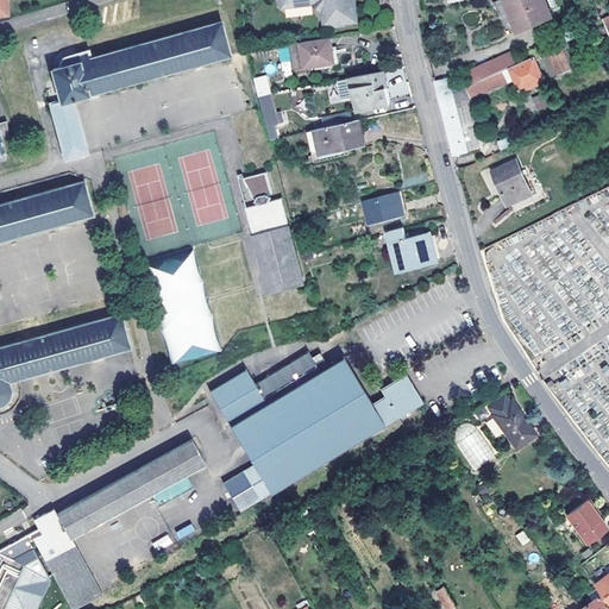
[(280,0),(281,6),(286,10),(314,6),(321,12),(322,26),(333,25),(334,27),(344,25),(344,24),(353,23),(353,18),(357,18),(355,2),(346,2),(345,0),(280,0)]
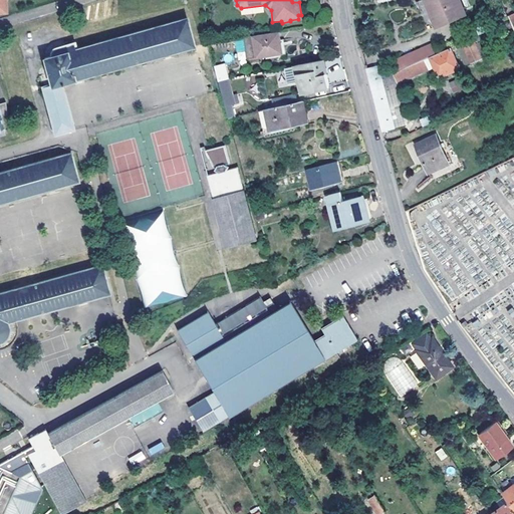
[(459,0),(427,0),(438,24),(465,12),(459,0)]
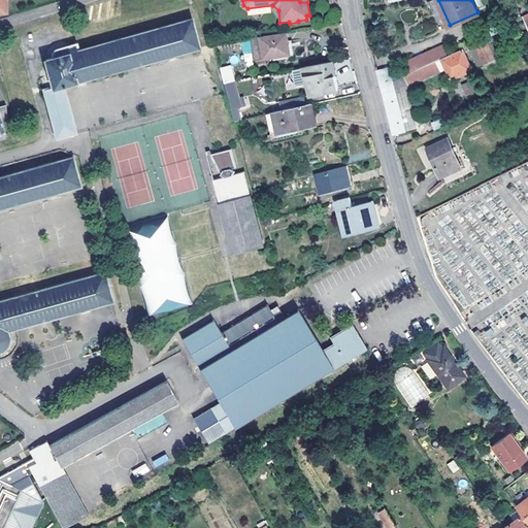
[(198,46),(191,20),(76,52),(74,45),(56,52),(55,53),(54,55),(53,56),(53,57),(54,58),(44,61),(52,88),(43,90),(58,138),(78,133),(65,86),(198,46)]
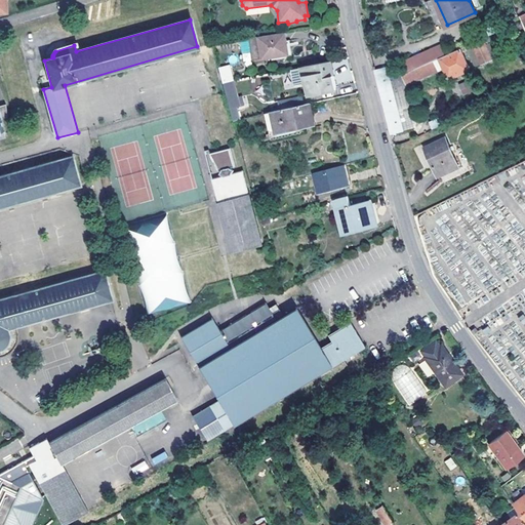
[(518,29),(522,36),(524,34),(524,30),(521,21),(482,37),(491,59),(495,57),(489,41),(518,29)]
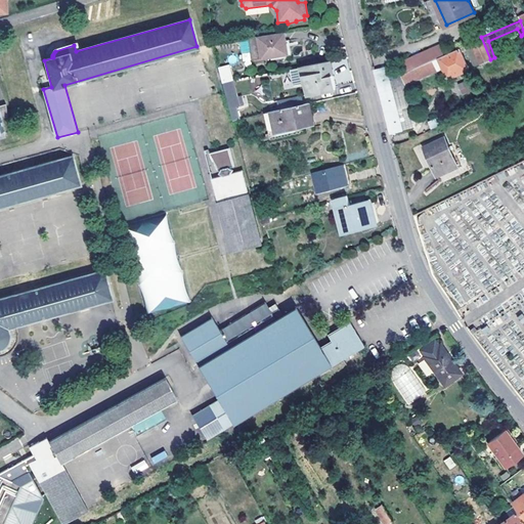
[(288,52),(285,32),(238,39),(243,59),(288,52)]
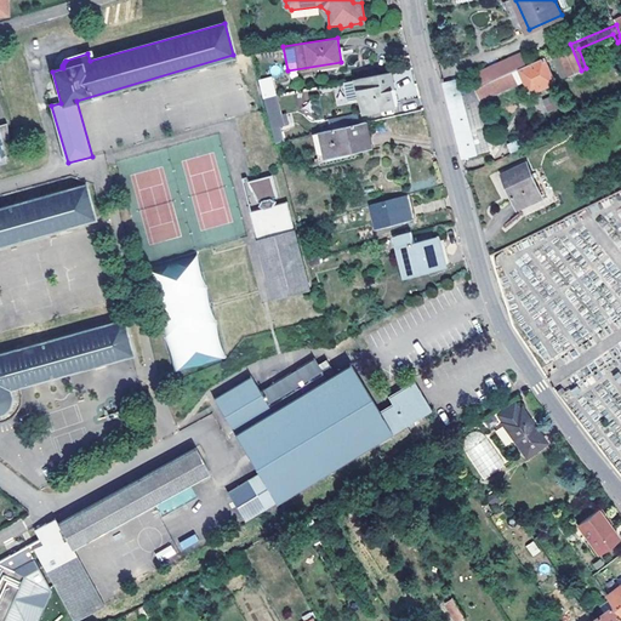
[(570,44),(559,49),(570,75),(581,70),(570,44)]
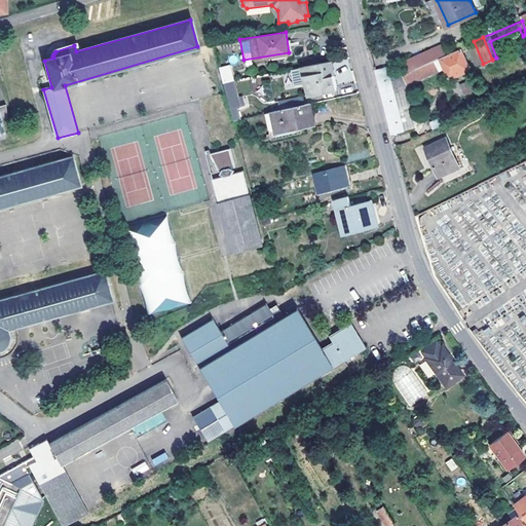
[(476,66),(483,64),(474,41),(467,44),(476,66)]
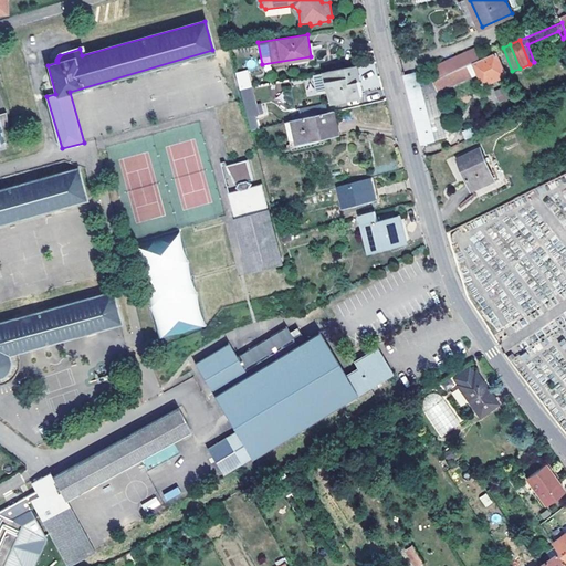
[(500,49),(468,63),(463,52),(437,63),(441,75),(421,84),(417,71),(406,75),(409,88),(423,145),(446,137),(448,125),(439,95),(438,92),(441,88),(480,73),(484,84),(506,74),(499,55),(501,53),(500,49)]
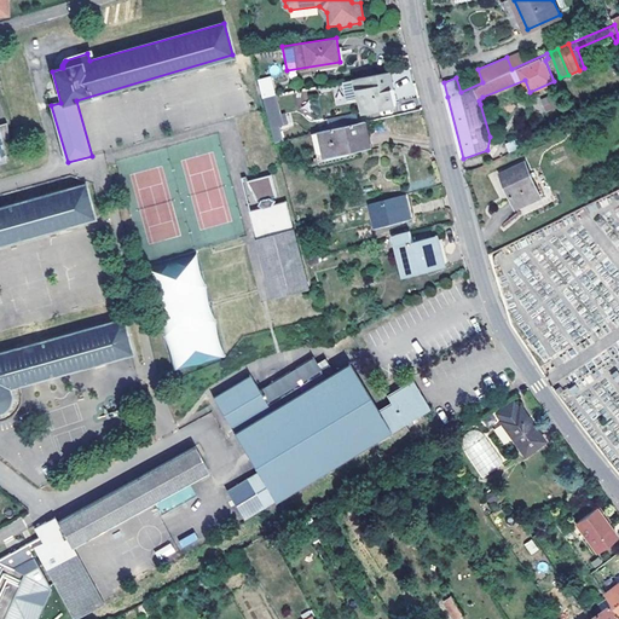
[(391,70),(343,80),(347,98),(362,96),(364,110),(398,104),(394,85),(391,70)]
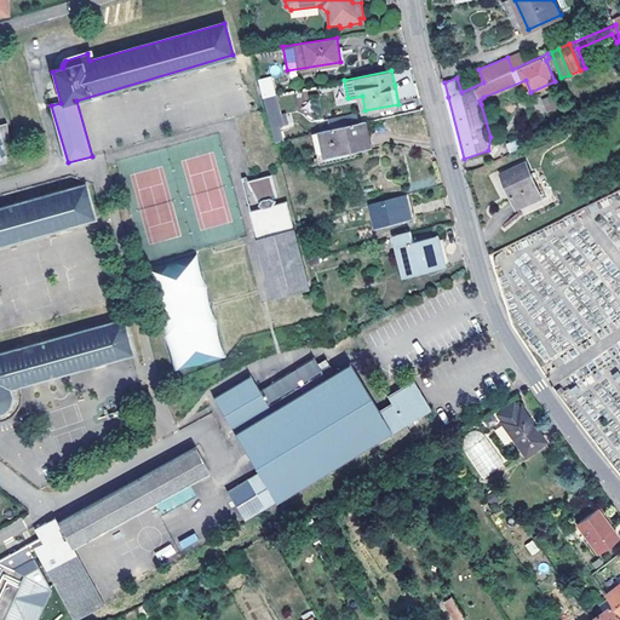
[(329,82),(344,80),(343,72),(327,74),(329,82)]
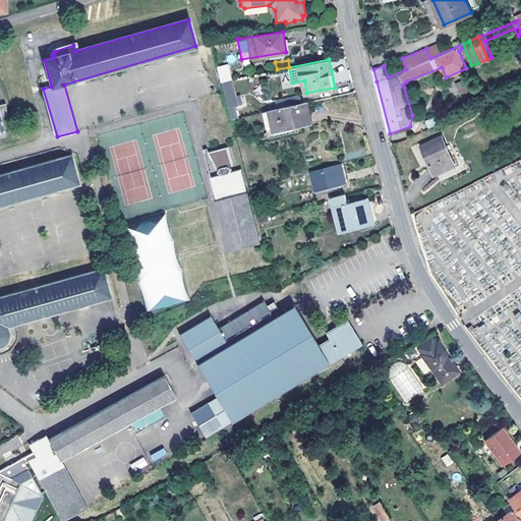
[(220,65),(224,79),(232,78),(228,63),(220,65)]
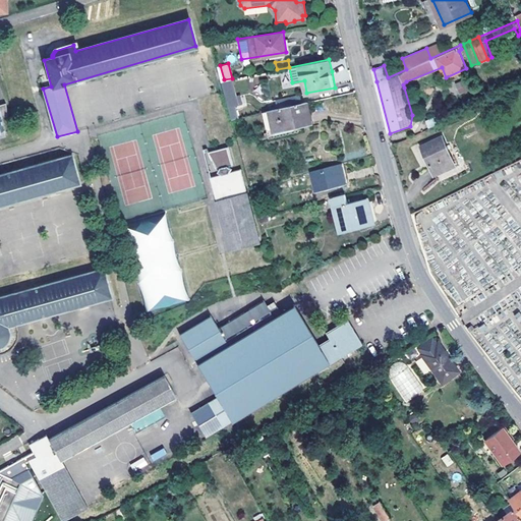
[(237,95),(233,78),(232,78),(224,79),(222,80),(225,91),(229,108),(236,106),(242,105),(239,95),(237,95)]
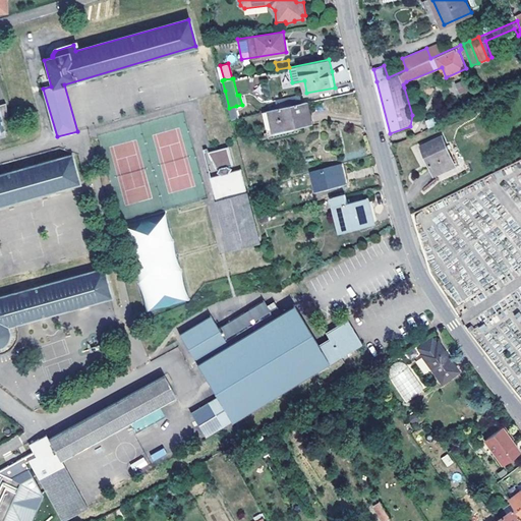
[(468,78),(460,82),(463,93),(472,89),(468,78)]
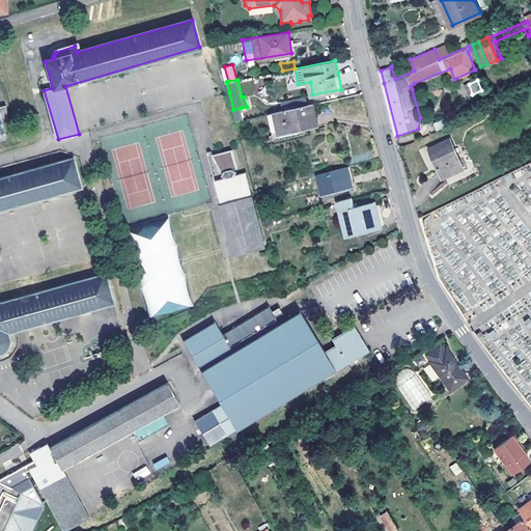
[(416,88),(412,89),(420,117),(418,129),(421,128),(424,118),(416,88)]
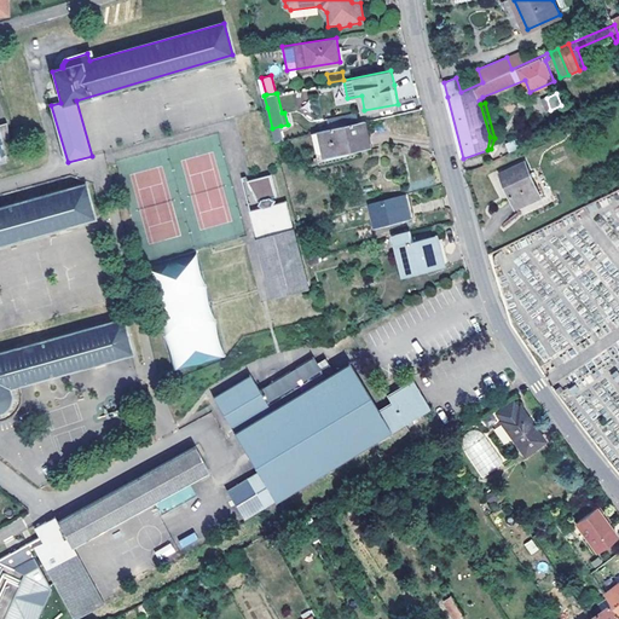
[(328,156),(356,150),(372,146),(366,121),(312,133),(317,157),(314,158),(316,165),(329,161),(328,156)]
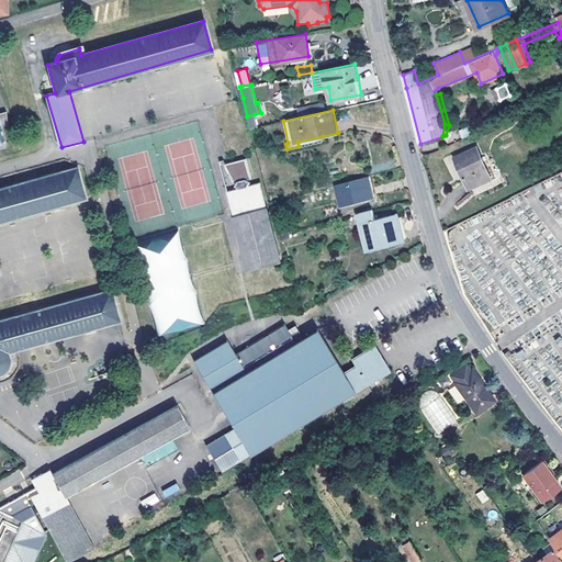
[(255,114),(247,116),(250,128),(258,126),(255,114)]
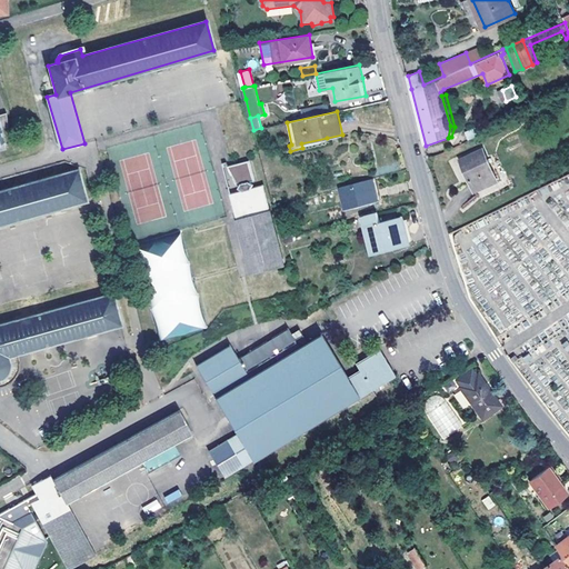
[(467,135),(470,141),(482,136),(479,129),(467,135)]
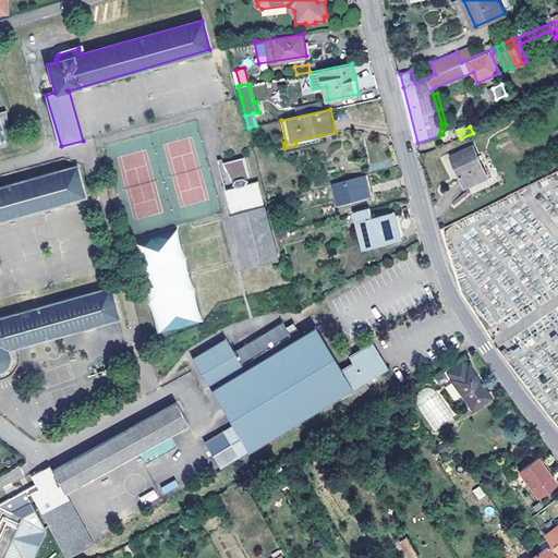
[(322,140),(320,135),(295,141),(296,145),(322,140)]
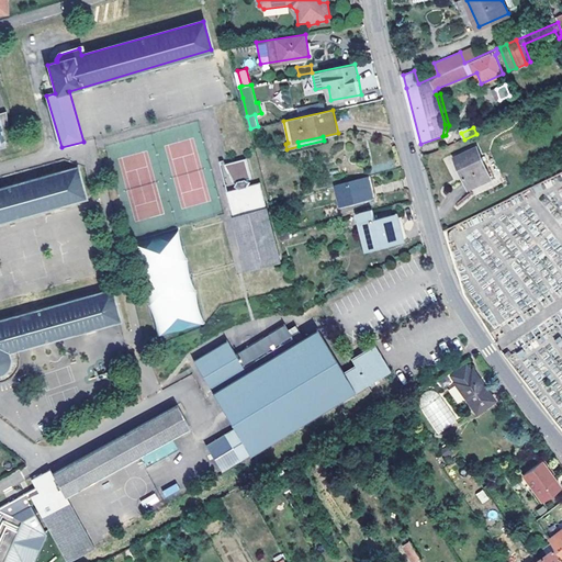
[(476,146),(454,156),(470,189),(492,178),(476,146)]
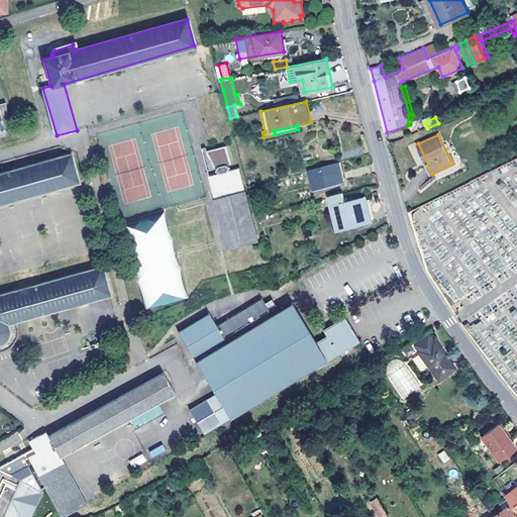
[(260,240),(239,169),(229,172),(231,168),(227,166),(232,164),(227,146),(208,151),(218,168),(221,167),(218,171),(222,174),(211,177),(230,249),(260,240)]
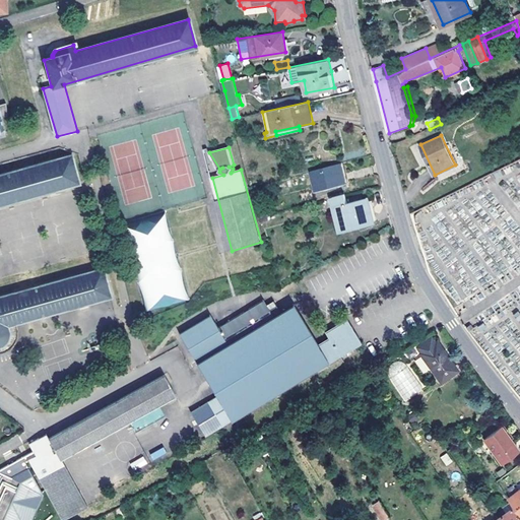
[(0,205),(78,184),(70,157),(0,176),(0,205)]
